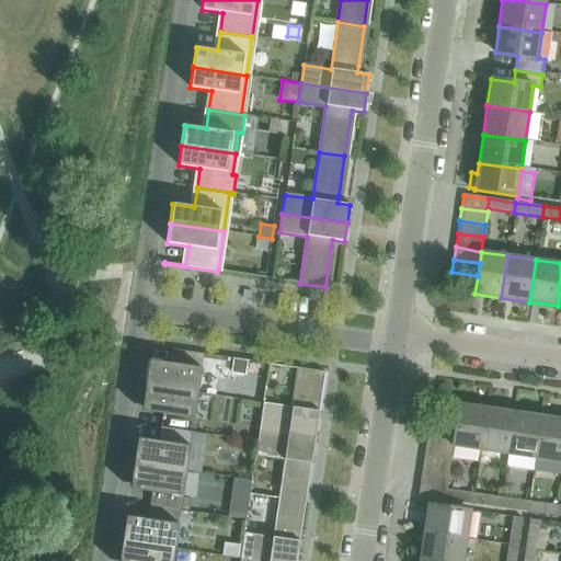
[(242,298),(251,299),(251,294),(252,292),(243,290),(243,293),(242,298)]
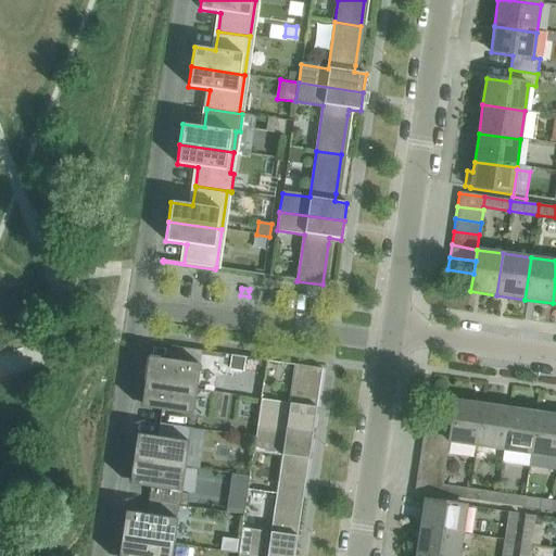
[(244,357),(231,356),(230,368),(242,370),(244,357)]
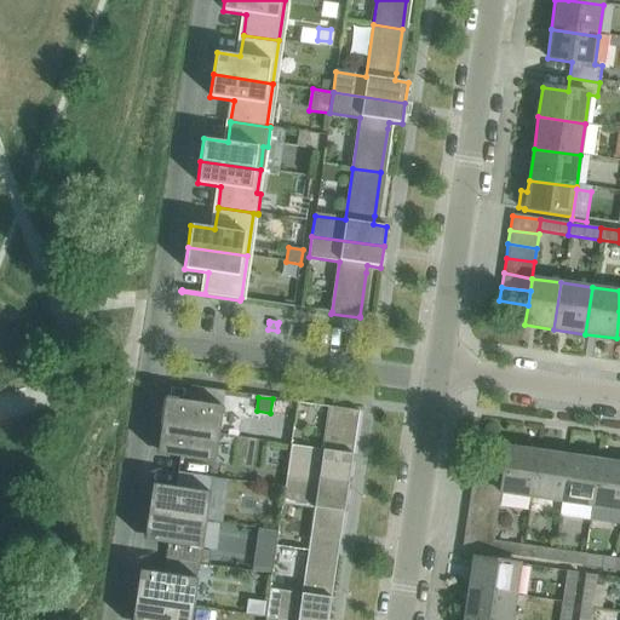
[(161,426),(167,428),(184,430),(219,435),(223,407),(188,402),(165,399),(160,426),(161,426)]
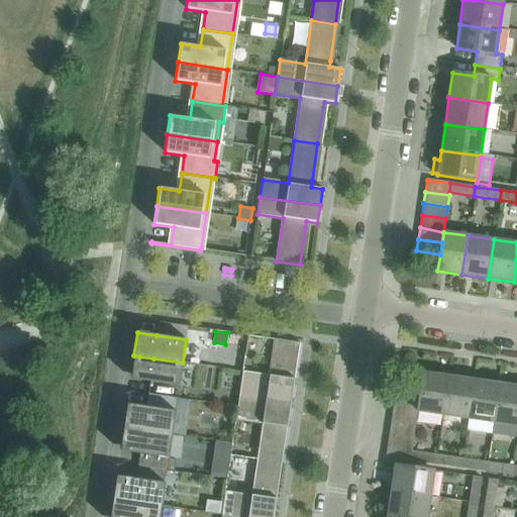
[(242,371),(238,396),(291,403),(300,342),(274,339),(274,340),(269,375),(242,371)]
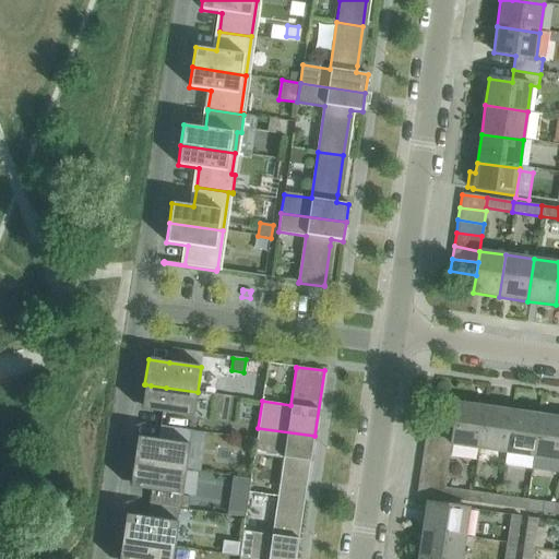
[(166,388),(151,385),(145,384),(144,384),(141,409),(162,413),(193,418),(198,392),(166,388)]
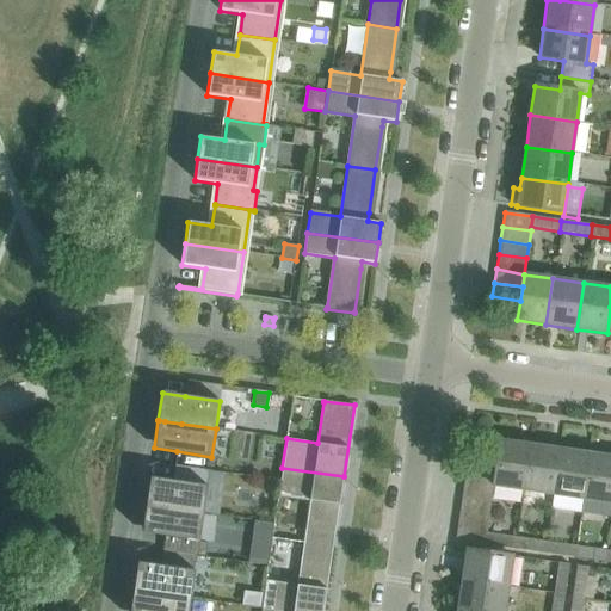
[(497,460),(494,475),(493,487),(522,492),(528,444),(499,440),(497,460)]
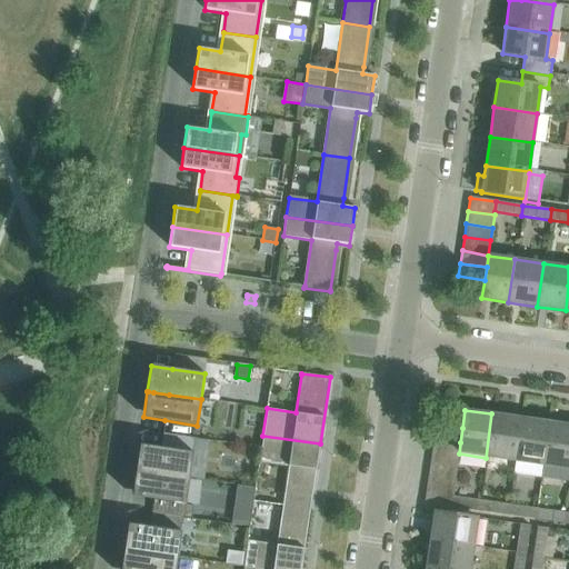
[(520,418),(491,413),(486,458),(513,462),(520,418)]
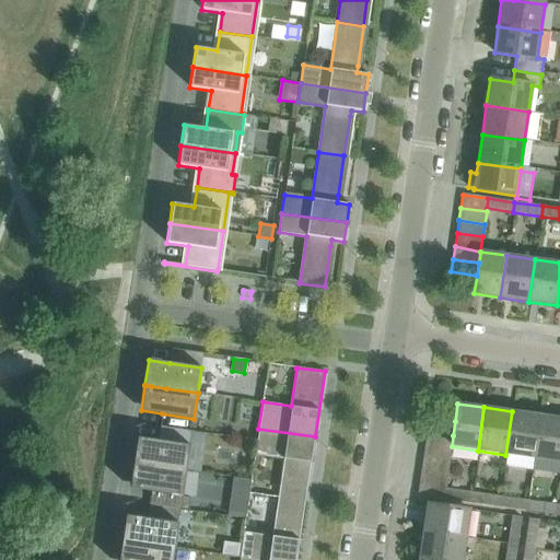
[(540,416),(512,411),(505,455),(510,455),(534,458),(540,416)]
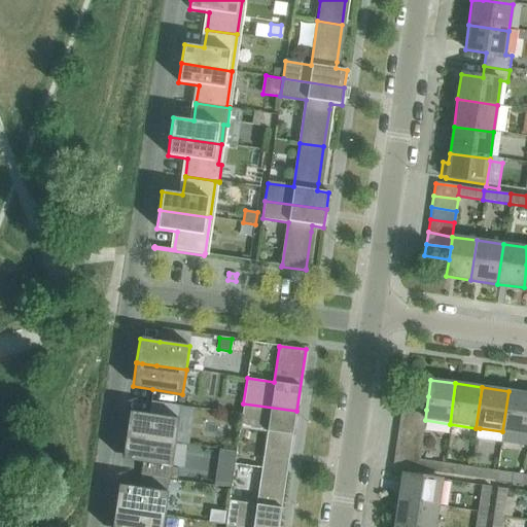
[(526,393),(508,391),(502,431),(503,432),(526,435),(526,393)]
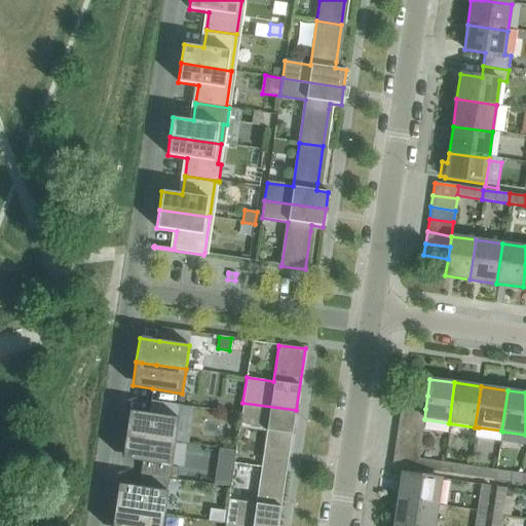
[(403,392),(401,405),(425,409),(427,396),(403,392)]
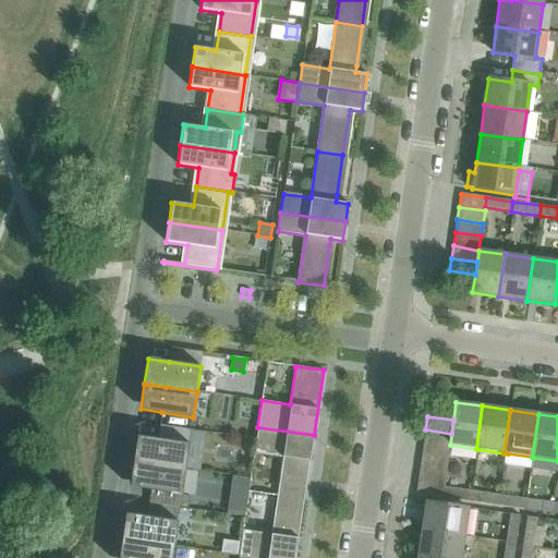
[(133,461),(134,461),(138,462),(140,462),(185,469),(190,444),(191,431),(160,426),(158,439),(137,436),(136,436),(133,461)]
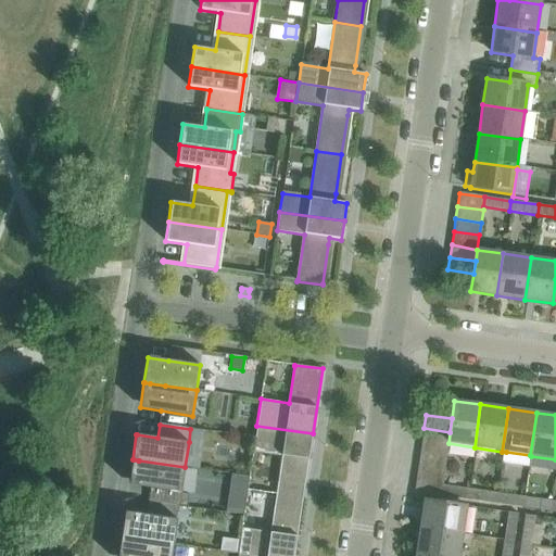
[(303,498),(312,440),(313,433),(256,426),(253,452),(281,456),(276,494),(303,498)]
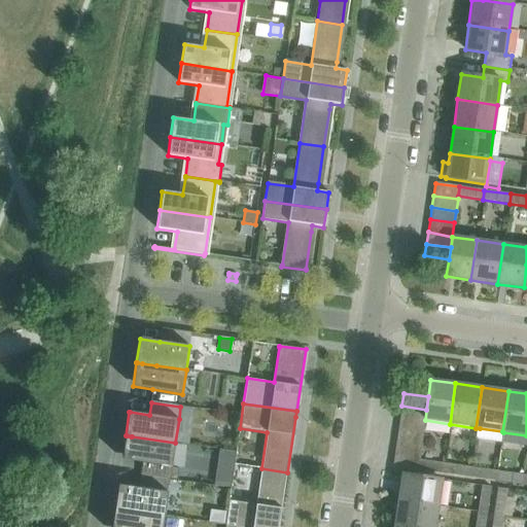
[(425,420),(426,410),(401,406),(400,418),(425,420)]
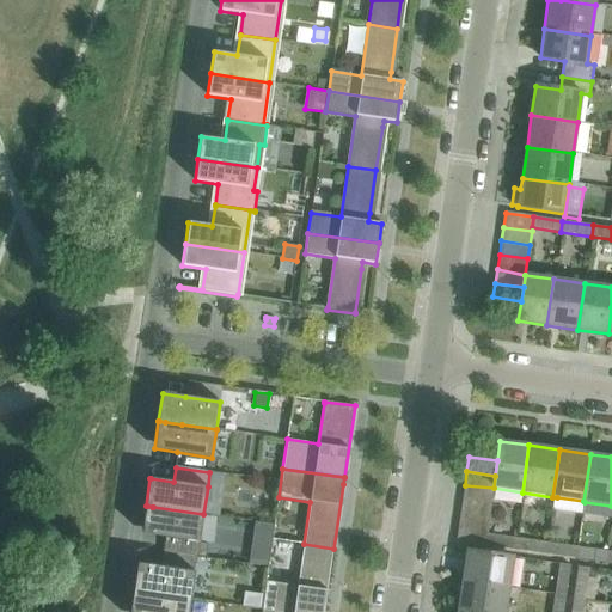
[(465,485),(463,500),(491,505),(494,488),(465,485)]
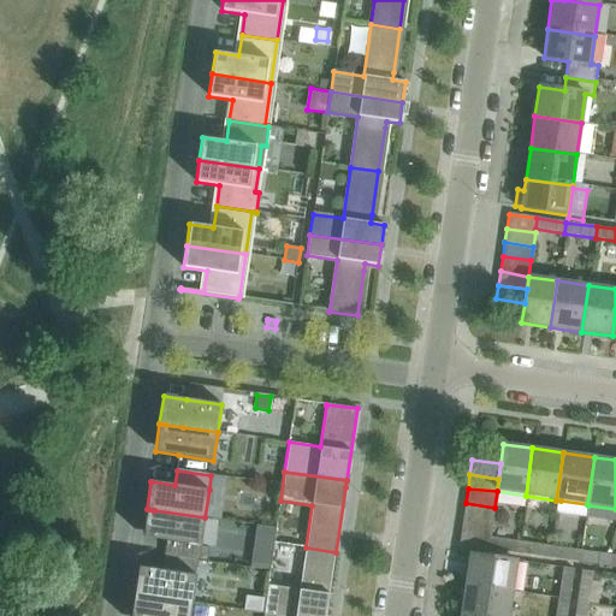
[(588,505),(561,501),(558,513),(587,517),(588,505)]
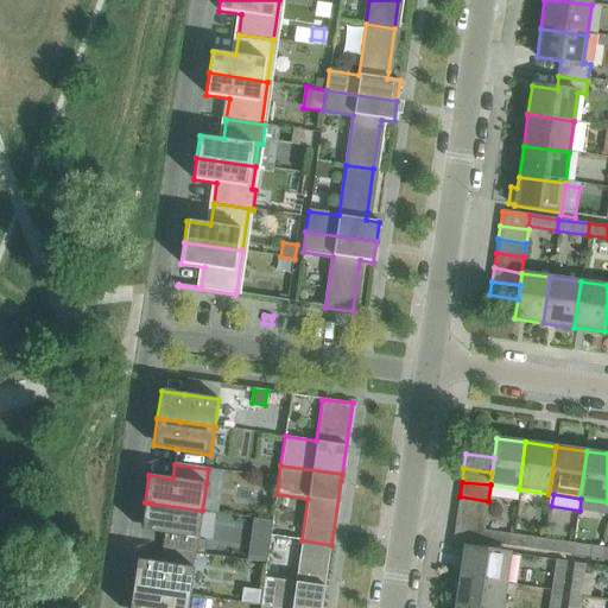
[(486,514),(488,501),(460,496),(457,511),(486,514)]
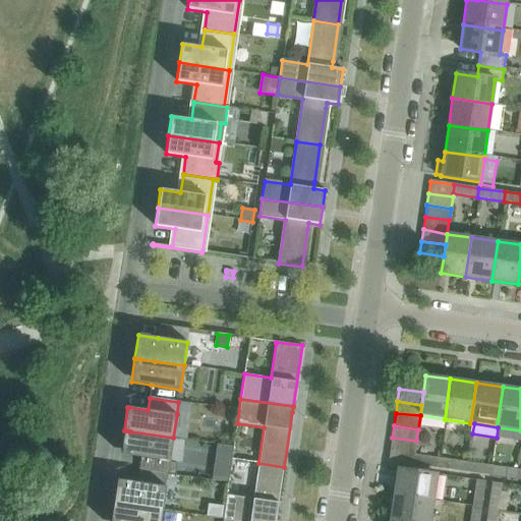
[(129,431),(125,430),(124,430),(120,455),(121,455),(140,457),(138,469),(176,475),(178,460),(170,459),(173,438),(130,431),(129,431)]
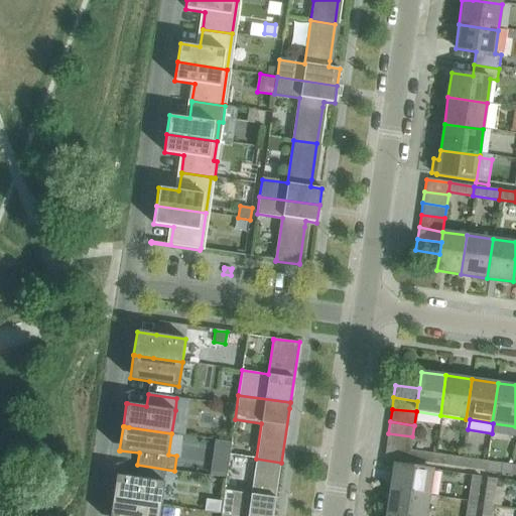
[(388,433),(386,445),(411,448),(412,436),(388,433)]
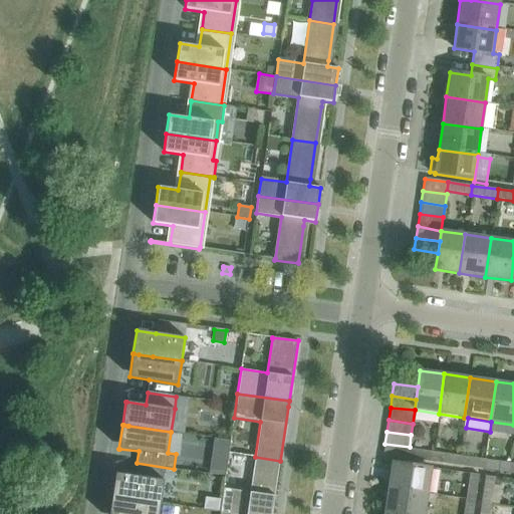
[(384,444),(383,455),(408,459),(409,449),(410,447),(384,444)]
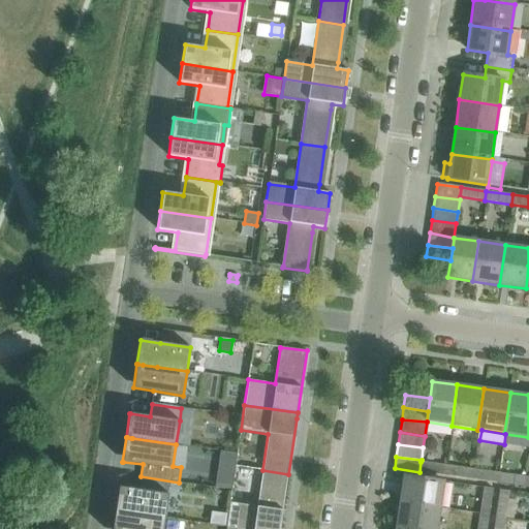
[(443,475),(445,465),(421,462),(419,472),(443,475)]
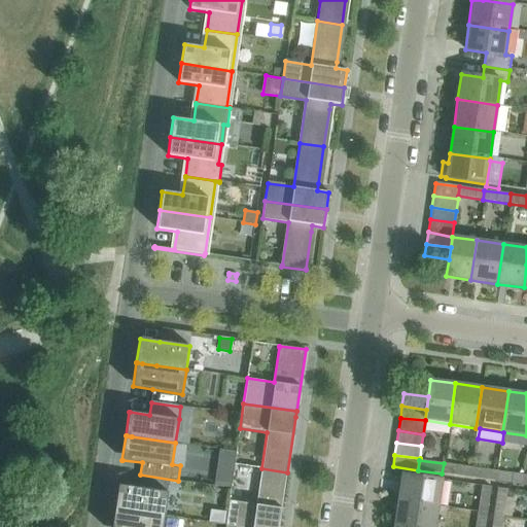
[(468,478),(470,467),(444,463),(442,473),(468,478)]
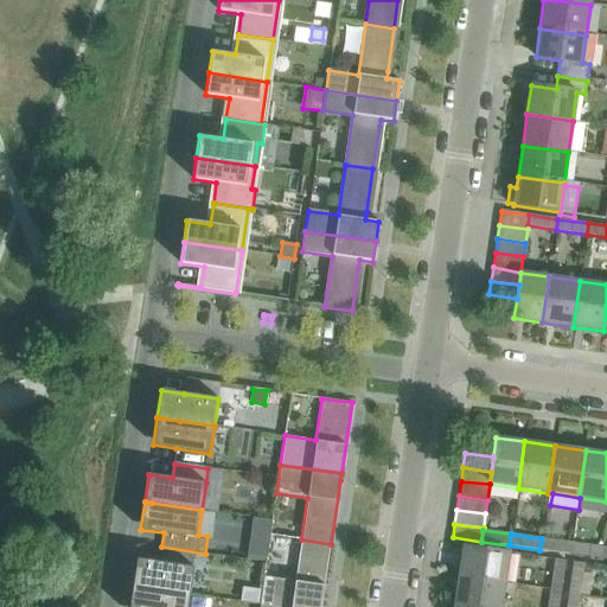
[(542,538),(540,550),(570,554),(572,543),(542,538)]
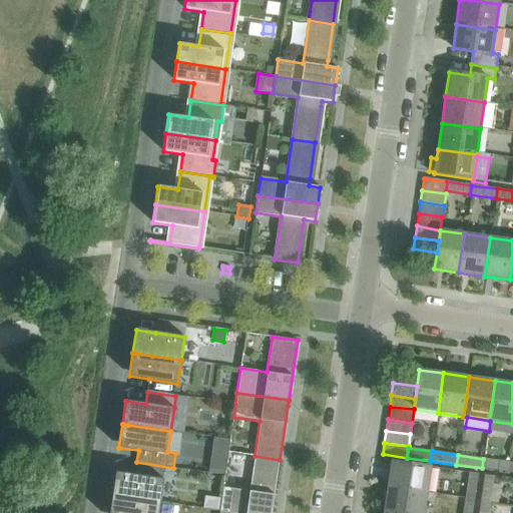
[(229,512),(271,512),(280,460),(254,456),(248,491),(222,487),(219,511),(229,512)]
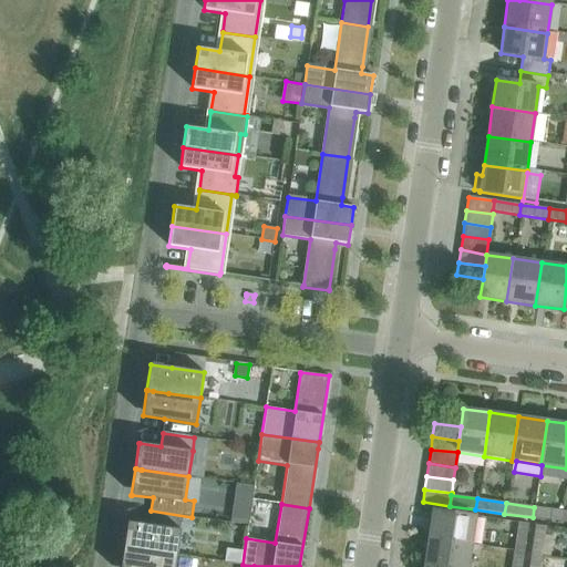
[(534,507),(533,517),(560,522),(563,511),(534,507)]
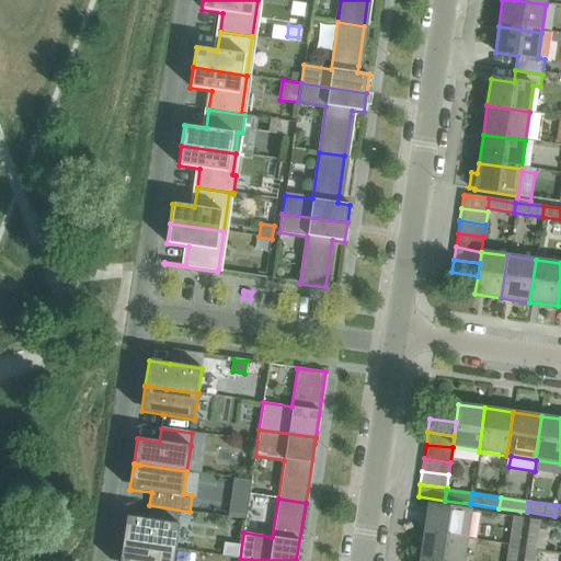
[(471,512),(428,505),(424,531),(467,538),(471,512)]
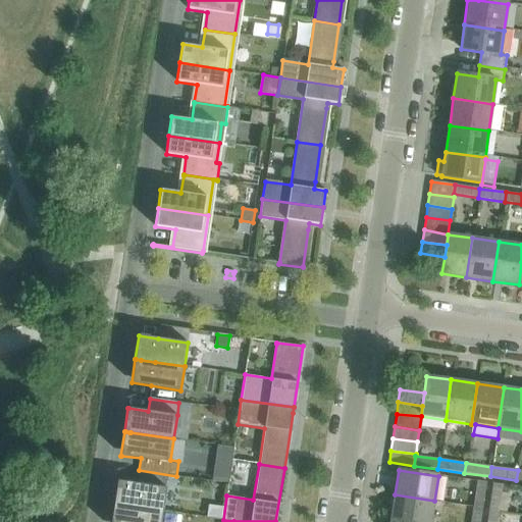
[(137,483),(118,480),(117,480),(113,504),(163,512),(168,475),(139,471),(137,483)]
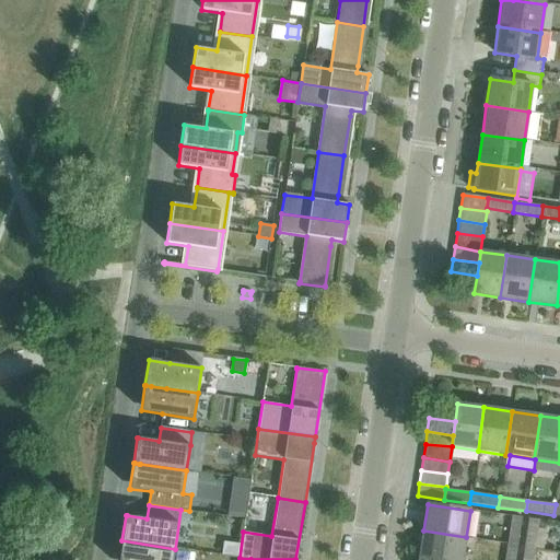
[(522,517),(512,516),(508,543),(518,545),(522,517)]
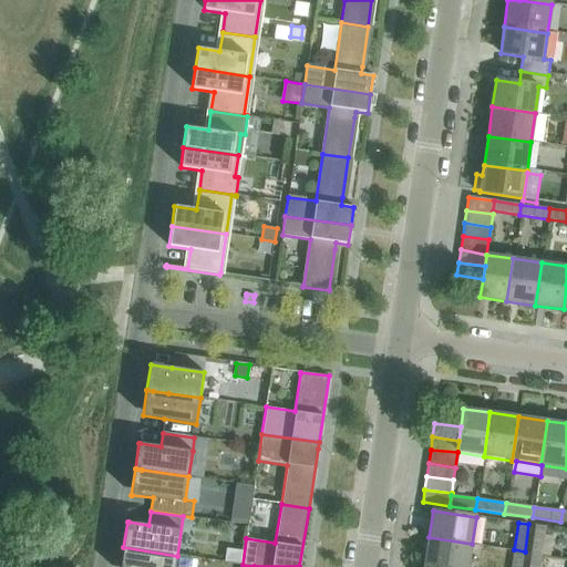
[(535,525),(531,553),(542,555),(545,526),(535,525)]
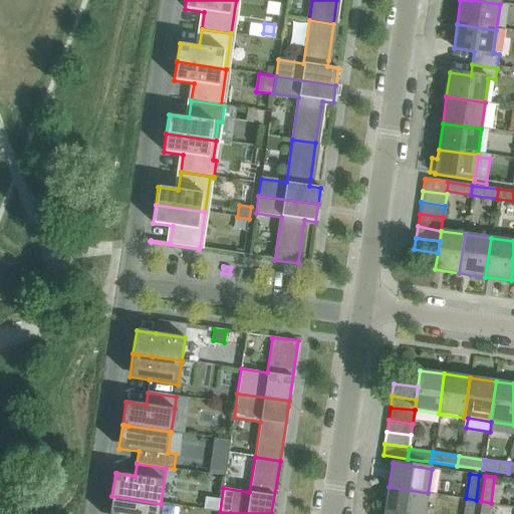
[(384,513),(392,513),(424,513),(428,493),(389,487),(384,513)]
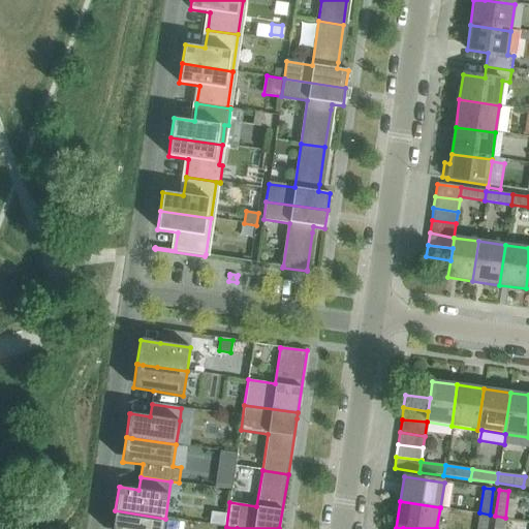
[(115,510),(112,528),(163,528),(165,519),(115,510)]
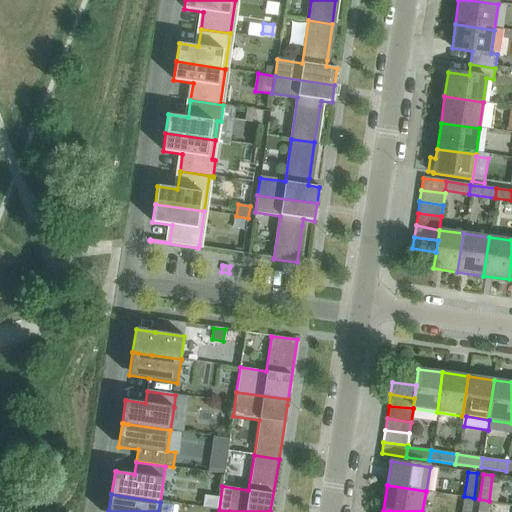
[(220,497),(204,495),(202,506),(219,509),(220,497)]
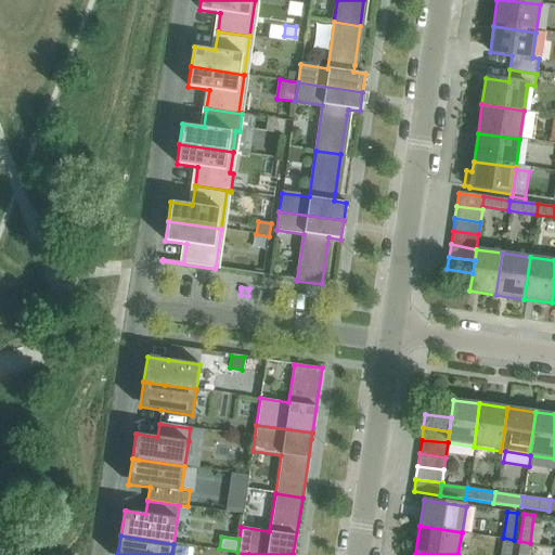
[(503,538),(501,554),(511,554),(514,540),(503,538)]
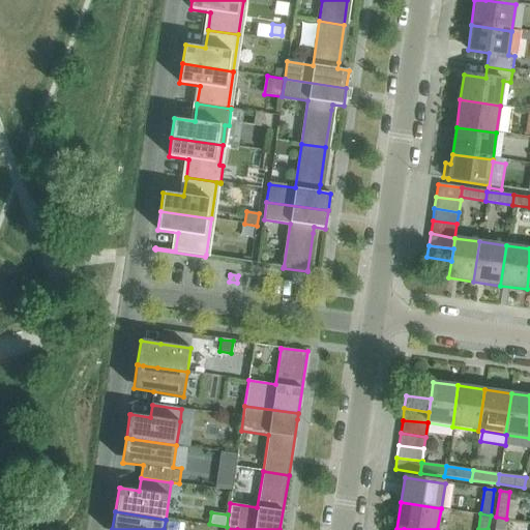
[(504,529),(506,519),(496,517),(494,529),(504,529)]
